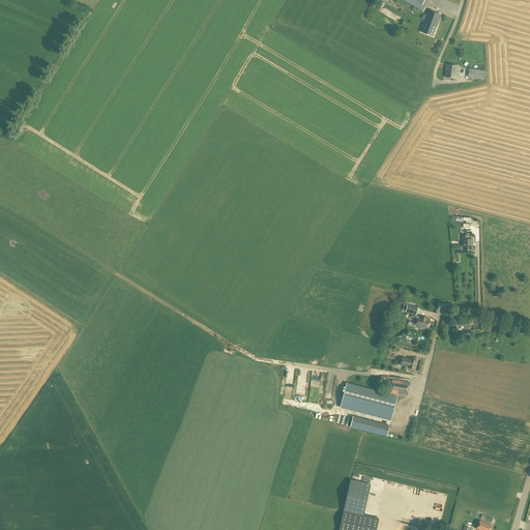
[(424,0),(413,0),(411,4),(423,12),(427,7),(422,5),(424,0)]
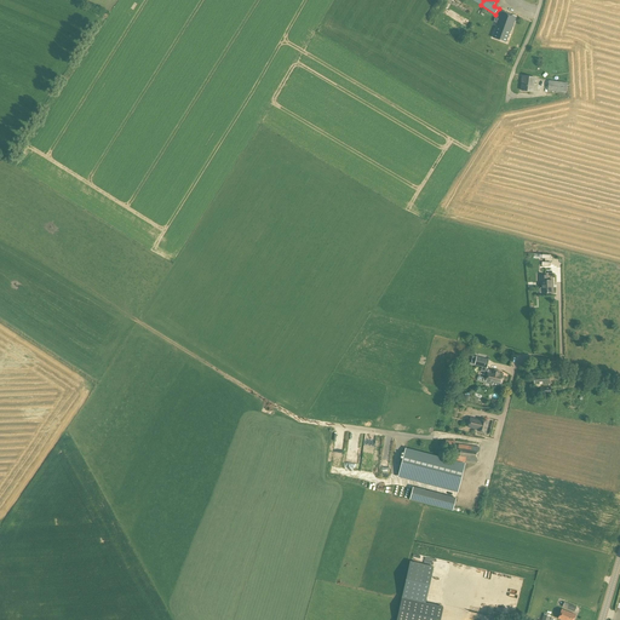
[(510,32),(516,17),(501,11),(499,19),(495,17),(493,22),(497,23),(495,27),(497,27),(493,38),(505,42),(510,32)]
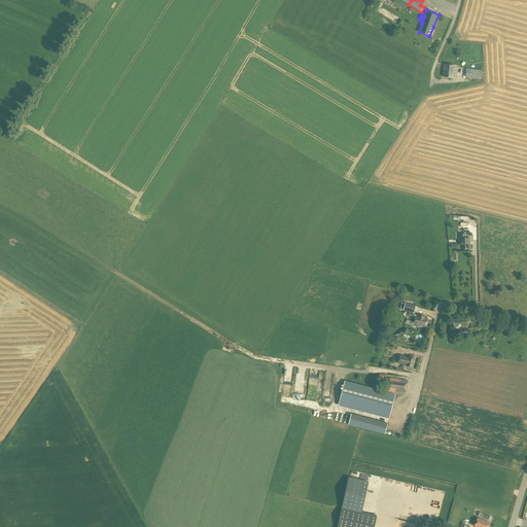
[(453,78),(454,66),(444,65),(443,70),(444,70),(443,76),(453,78)]
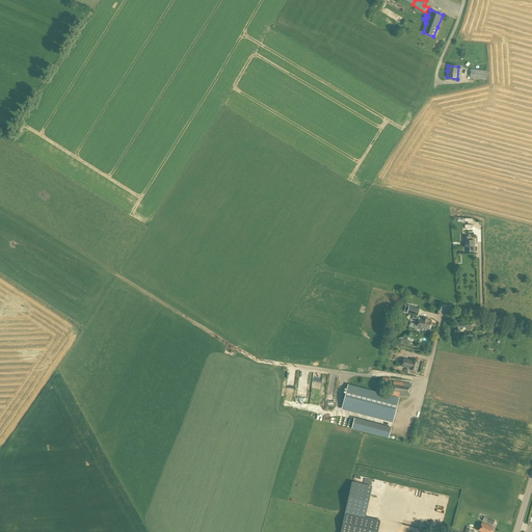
[(485,80),(486,71),(471,69),(470,78),(485,80)]
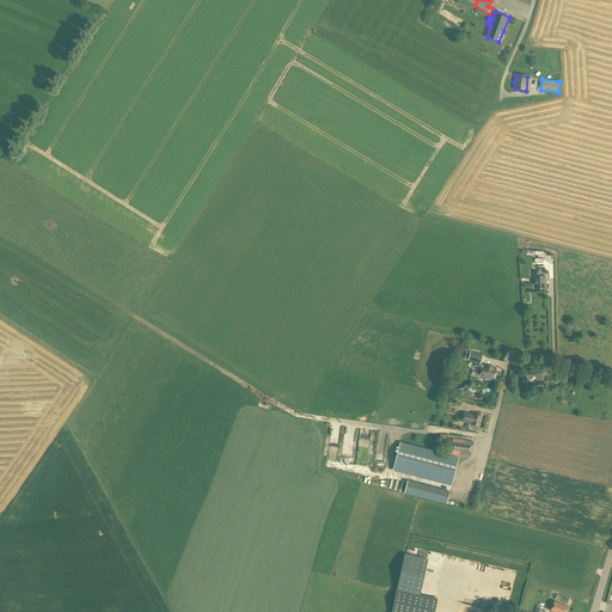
[(533,279),(534,285),(533,285),(532,286),(532,288),(533,289),(544,289),(544,281),(545,281),(545,276),(539,276),(539,271),(533,273),(533,279)]
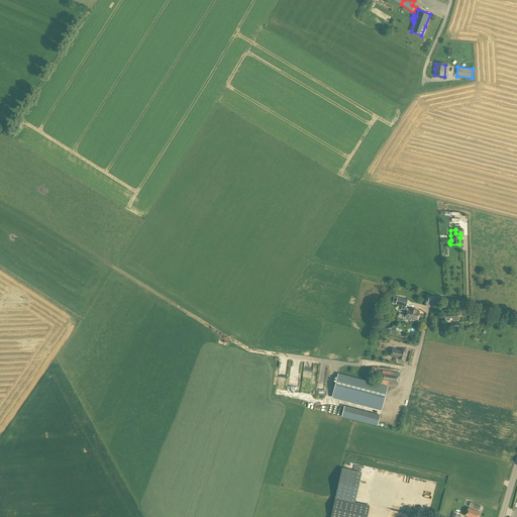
[(407,309),(405,316),(403,315),(401,315),(402,314),(399,314),(398,314),(398,316),(398,317),(403,318),(405,318),(405,319),(417,322),(419,311),(407,309)]
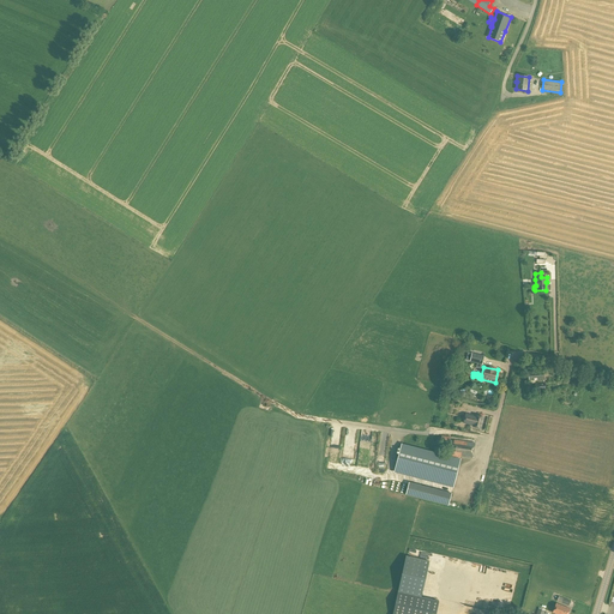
[(545,383),(543,383),(543,380),(545,379),(543,369),(528,371),(529,384),(535,384),(536,391),(545,390),(545,383)]
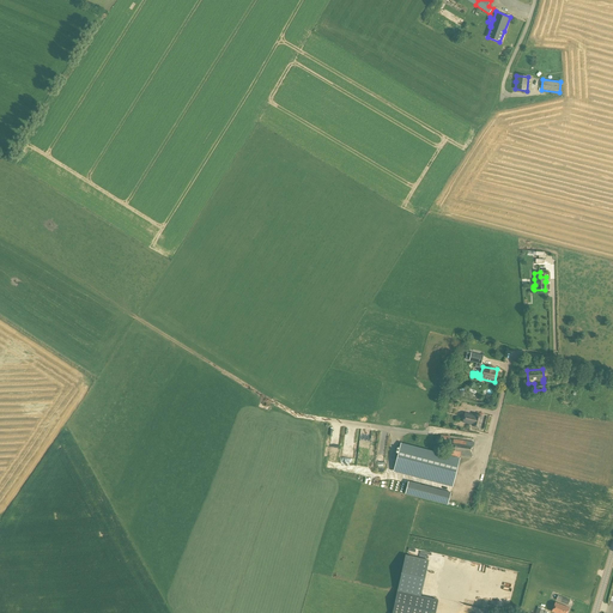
[(465,413),(462,423),(473,425),(472,426),(480,428),(483,417),(475,414),(475,416),(465,413)]
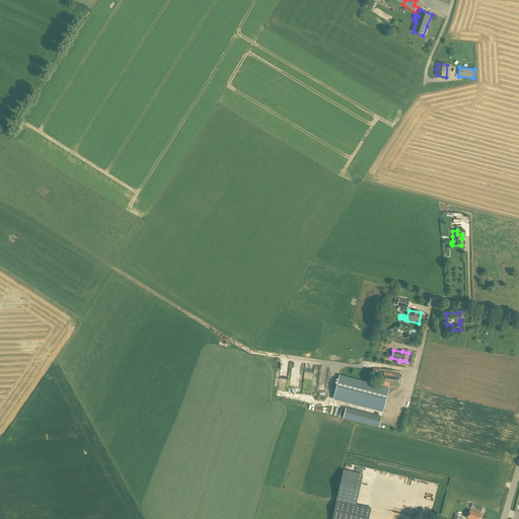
[(399,386),(400,374),(383,372),(382,385),(389,386),(389,385),(399,386)]
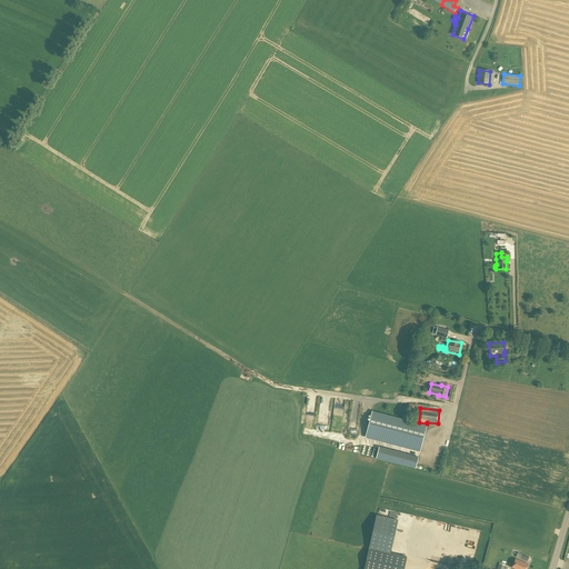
[(420,451),(426,426),(372,412),(366,437),(420,451)]
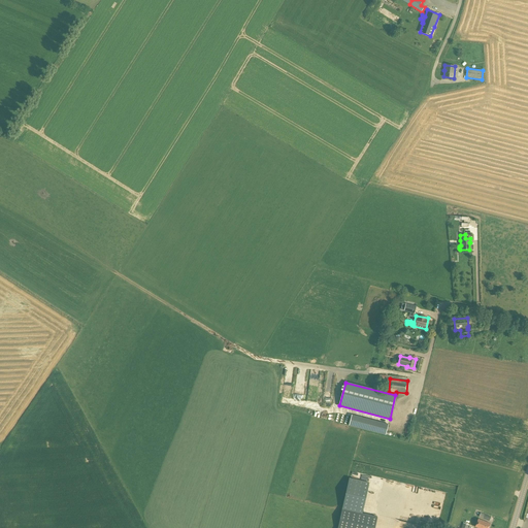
[(388,424),(370,420),(367,430),(386,434),(388,424)]
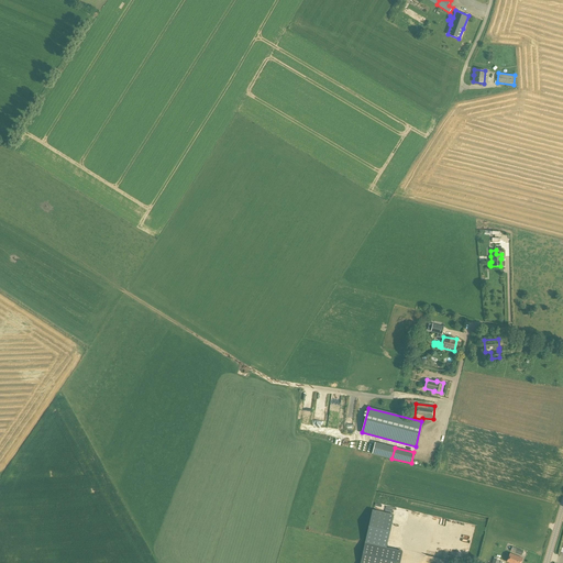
[(521,555),(523,551),(512,547),(510,551),(521,555)]
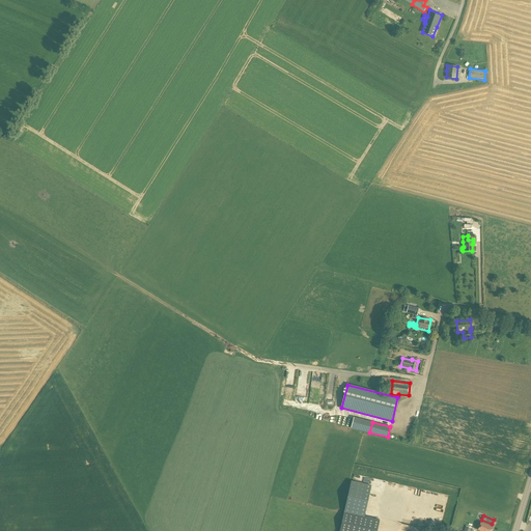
[(491,530),(493,526),(481,522),(478,530),(480,530),(491,530)]
